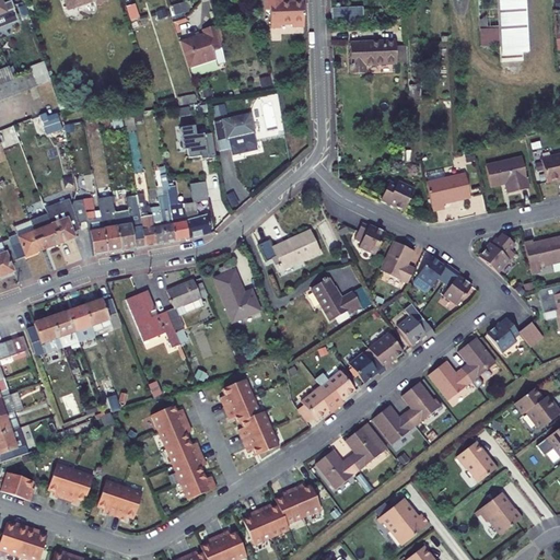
[(11,3),(9,0),(0,0),(0,14),(7,12),(13,10),(12,3),(11,3)]
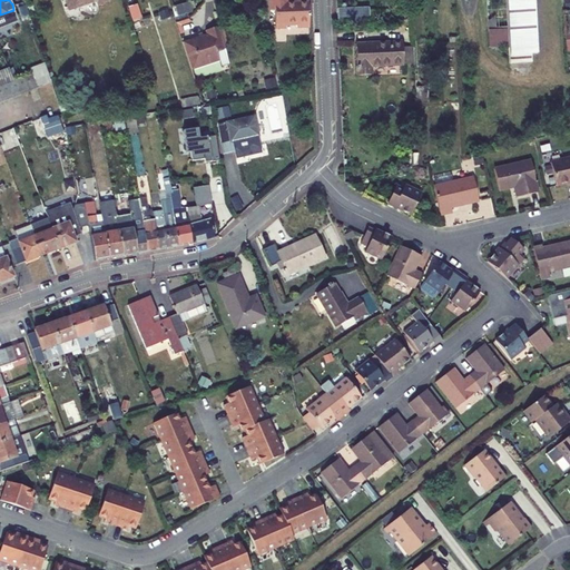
[(65,0),(68,10),(97,1),(98,5),(110,1),(109,0),(65,0)]
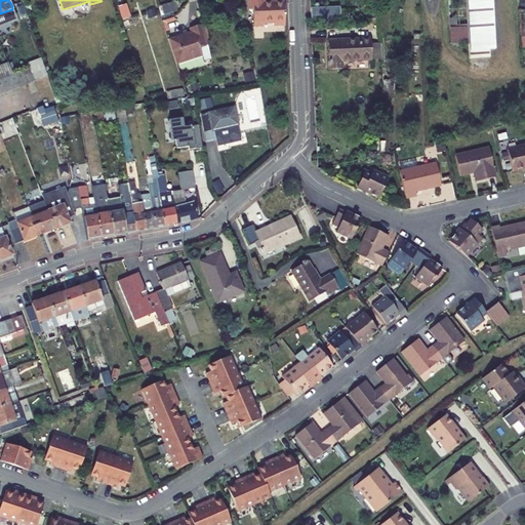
[(274,24),(274,26),(285,25),(284,0),(274,0),(274,2),(265,2),(264,0),(248,0),(249,10),(253,9),(254,27),(264,26),(264,24),(274,24)]
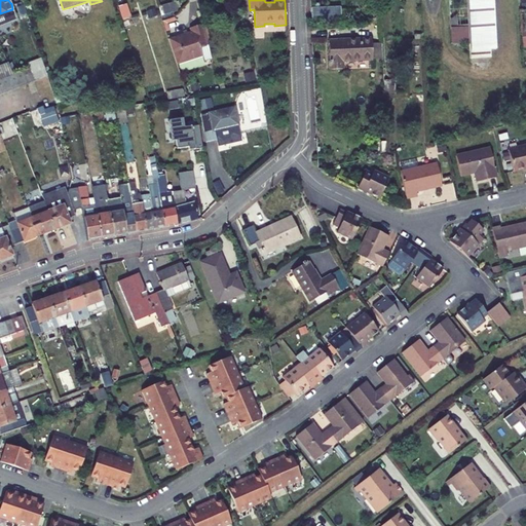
[(448,0),(451,44),(470,43),(466,0),(448,0)]
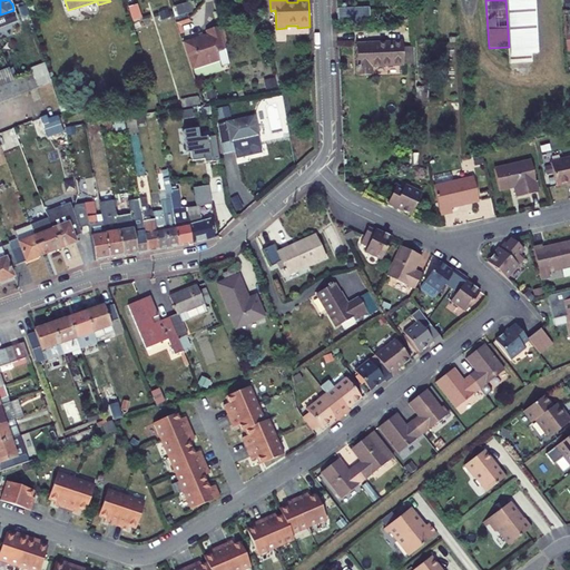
[(532,53),(538,53),(534,0),(505,0),(509,47),(509,64),(532,62),(532,53)]
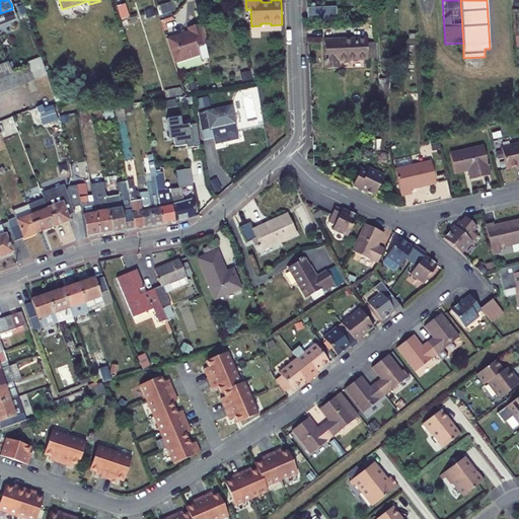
[(117,7),(121,19),(129,16),(125,4),(117,7)]
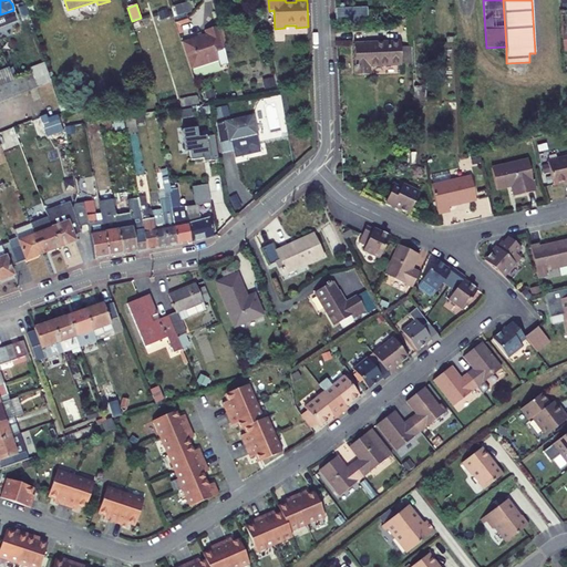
[(136,31),(152,26),(151,19),(134,23),(136,31)]
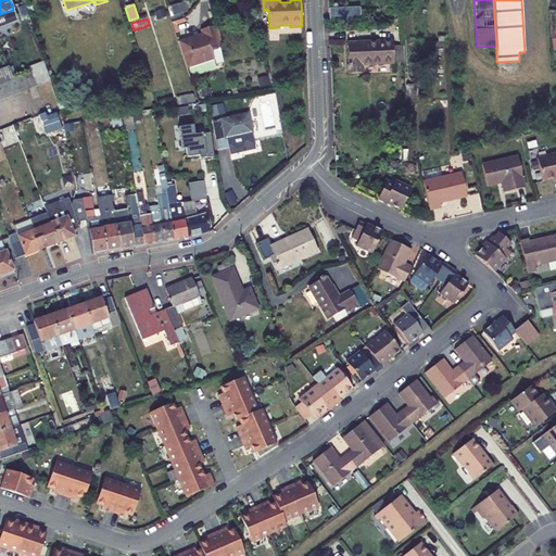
[(201,34),(178,41),(187,68),(214,60),(212,51),(220,48),(214,26),(200,30),(201,34)]
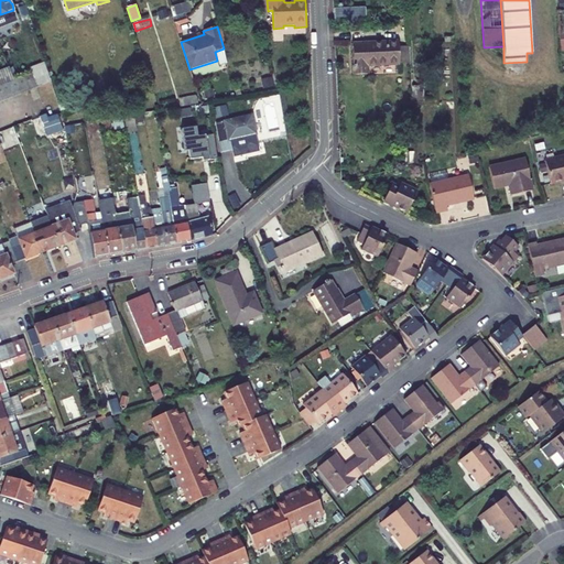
[(367,66),(399,64),(398,41),(351,44),(354,75),(368,74),(367,66)]
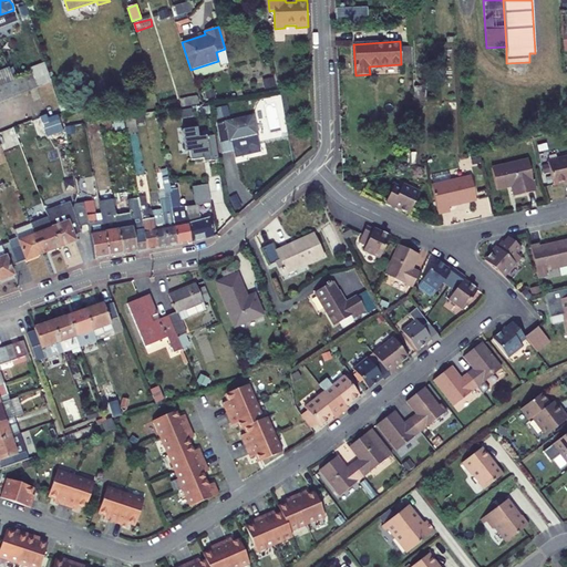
[(0,70),(0,85),(8,82),(13,80),(9,68),(0,70)]
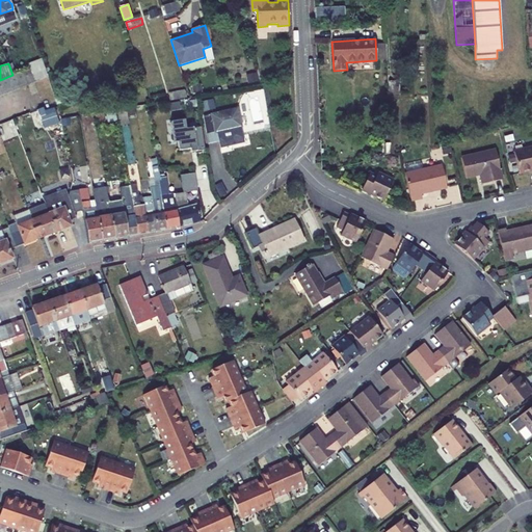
[(22,72),(27,84),(35,81),(30,69),(22,72)]
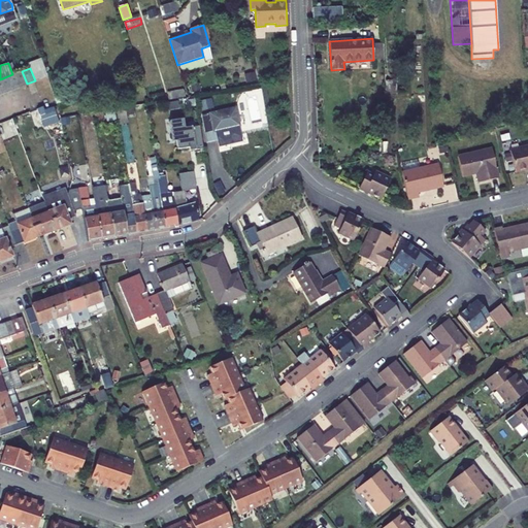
[(14,74),(20,87),(27,84),(22,71),(14,74)]
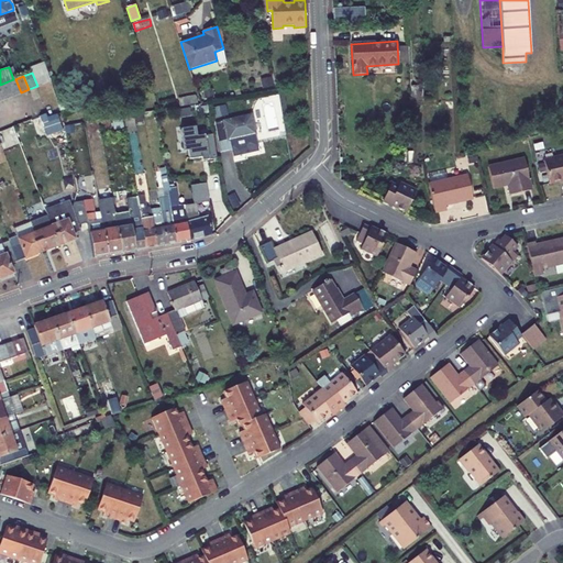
[(8,81),(13,96),(21,92),(15,79),(13,79),(8,81)]
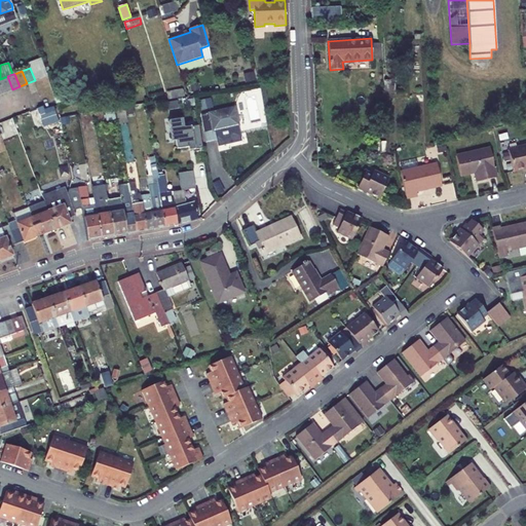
[(0,79),(5,91),(12,89),(7,76),(0,79)]
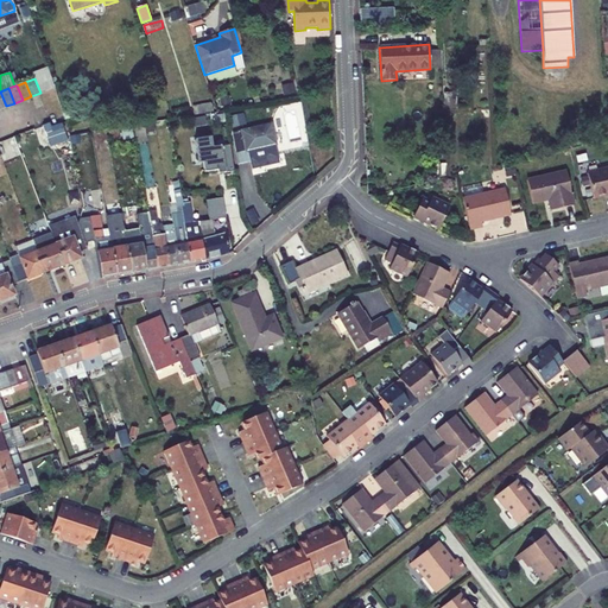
[(195,115),(214,112),(211,103),(194,107),(195,115)]
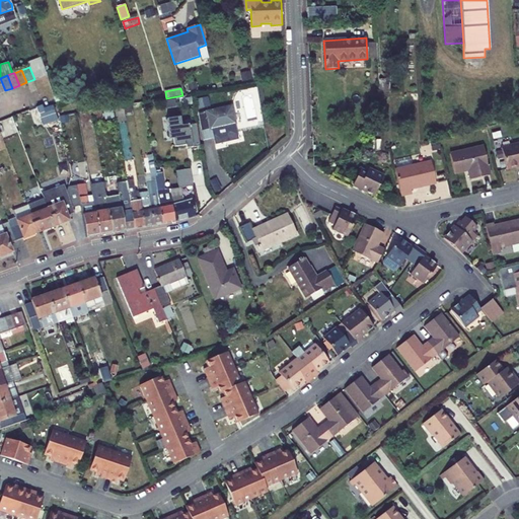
[(49,123),(58,120),(53,105),(44,108),(49,123)]
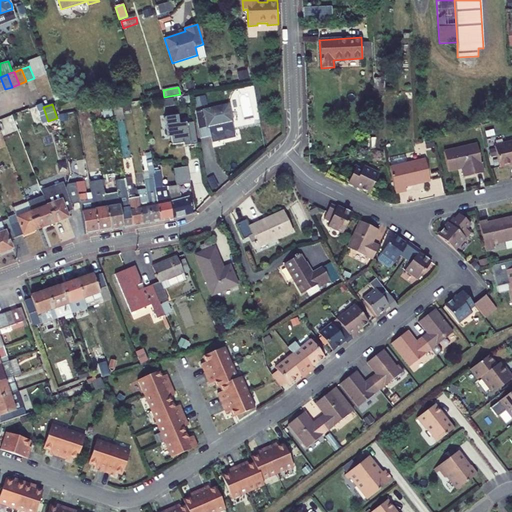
[(122,104),(113,106),(115,119),(124,117),(122,104)]
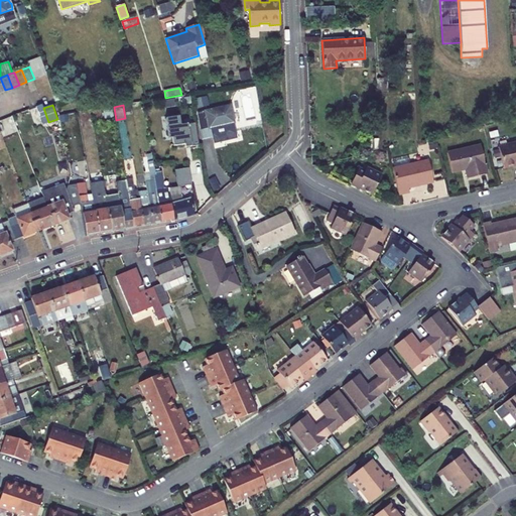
[(237,135),(235,123),(231,106),(198,113),(200,130),(201,136),(213,134),(214,140),(237,135)]
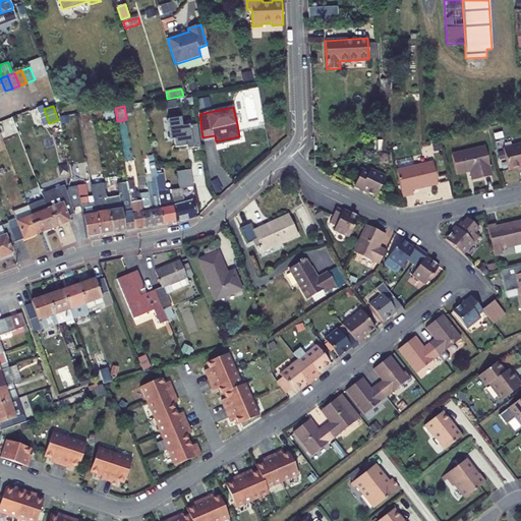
[(95,120),(103,118),(102,111),(94,112),(95,120)]
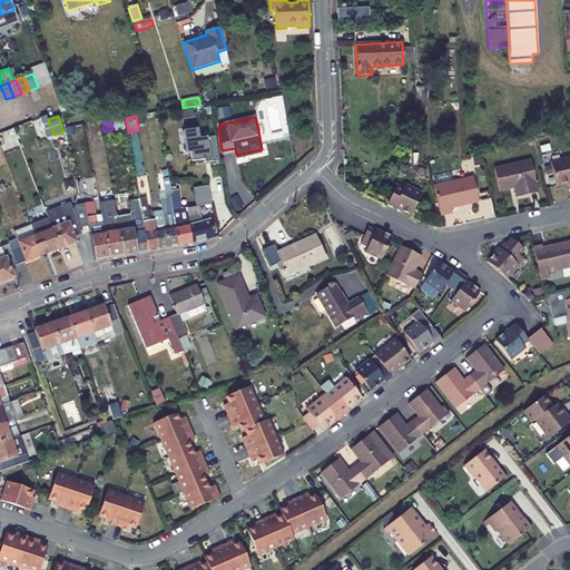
[(189,141),(192,161),(204,159),(205,163),(219,160),(216,136),(199,138),(198,128),(183,130),(185,141),(189,141)]
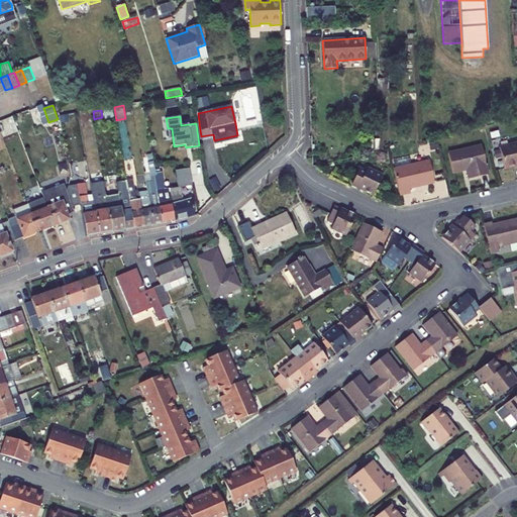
[(429,140),(431,149),(439,147),(436,138),(429,140)]
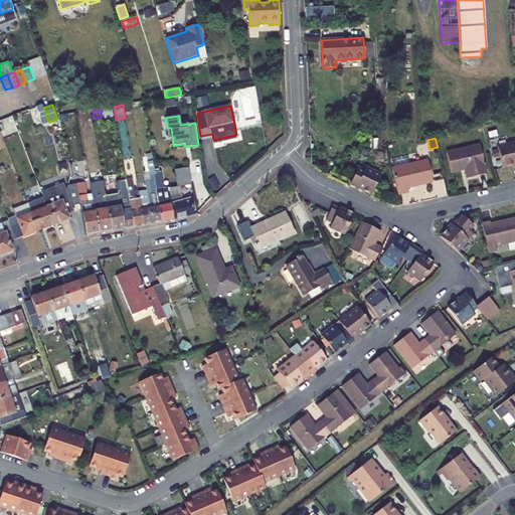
[(368,139),(368,153),(376,151),(379,150),(379,139),(368,139)]
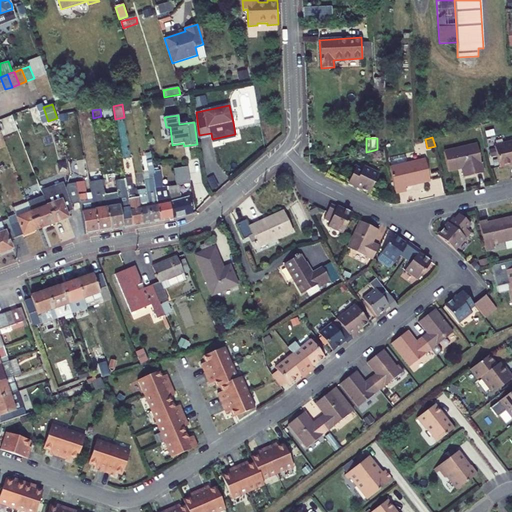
[(511,163),(511,141),(494,145),(499,166),(511,163)]
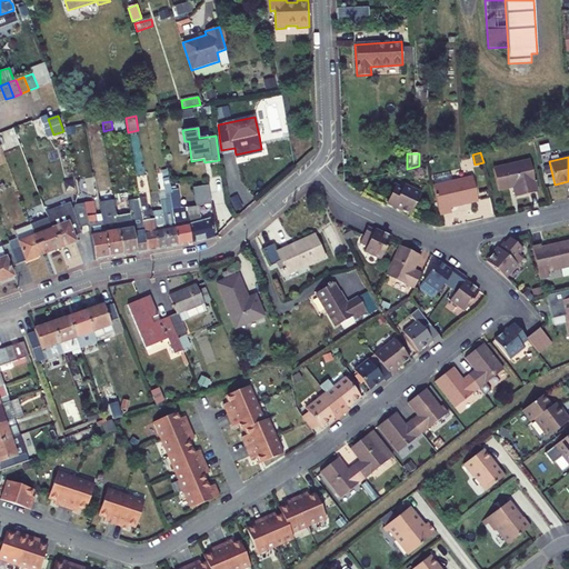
[(106,191),(99,160),(93,161),(99,192),(106,191)]
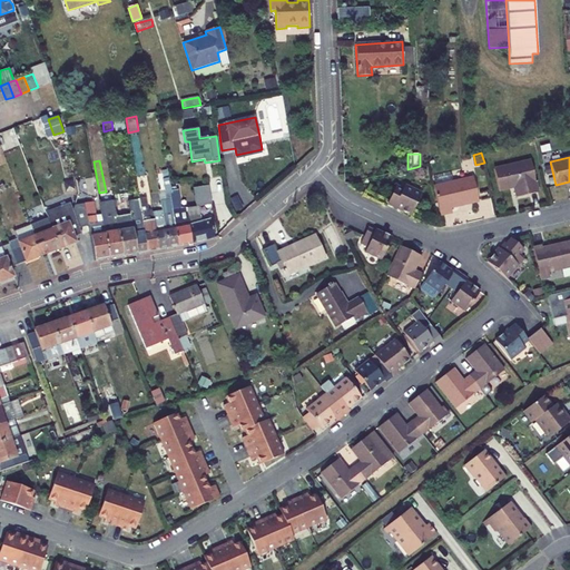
[(517,197),(538,192),(531,160),(494,169),(500,190),(514,187),(517,197)]
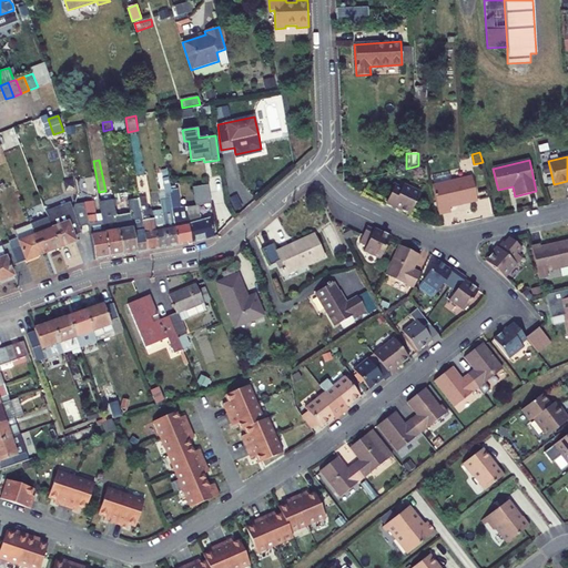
[(162,204),(162,210),(169,246),(179,244),(170,199),(170,193),(172,193),(171,190),(171,188),(170,179),(168,168),(161,170),(162,179),(164,178),(166,194),(168,199),(161,200),(162,204)]
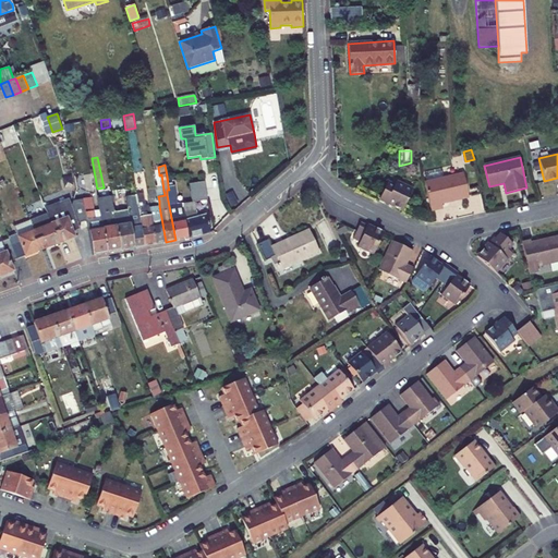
[(86,187),(82,168),(73,170),(76,190),(86,187)]
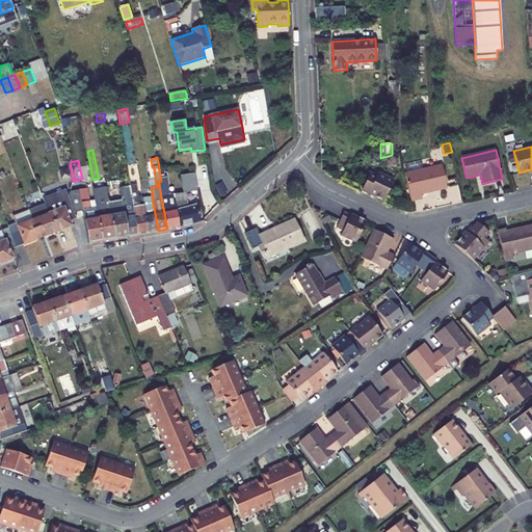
[(423,169),(422,163),(404,167),(405,174),(411,201),(423,197),(422,193),(448,187),(443,164),(423,169)]
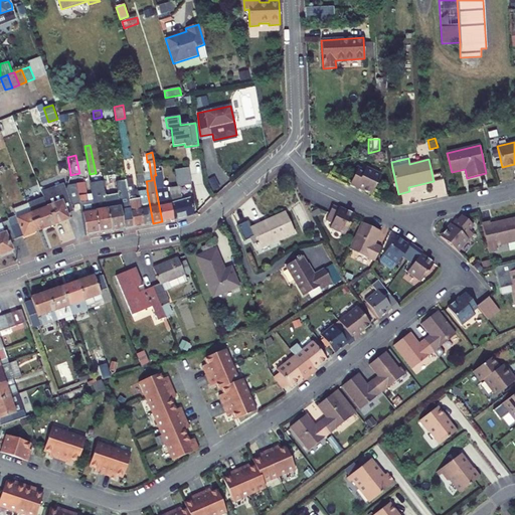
[(190,166),(176,168),(180,185),(193,183),(190,166)]
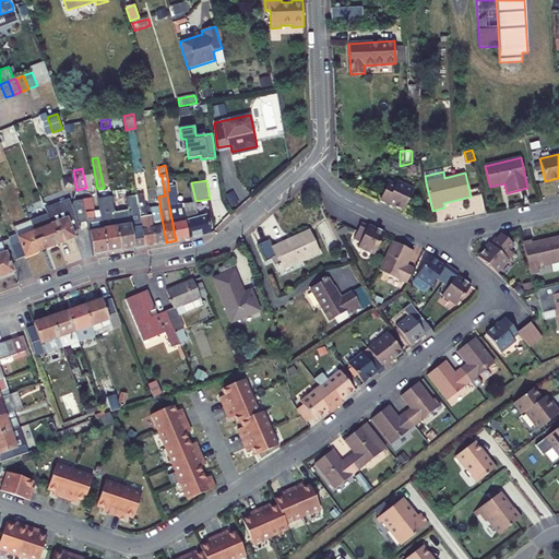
[(388,204),(404,211),(414,189),(397,181),(395,187),(389,183),(381,200),(389,203),(388,204)]
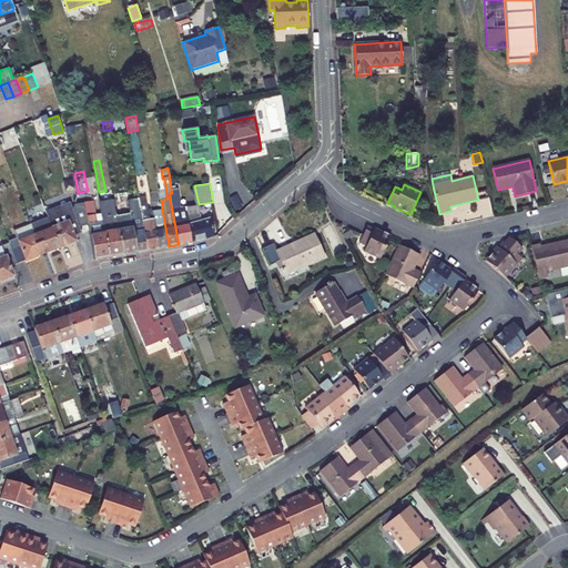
[(178,189),(171,190),(172,193),(170,193),(170,199),(179,244),(192,242),(185,208),(181,208),(178,189)]
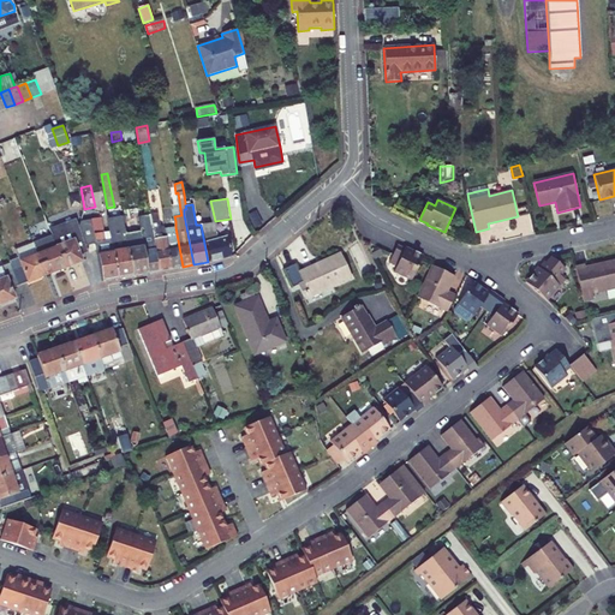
[(107,216),(111,231),(118,279),(133,275),(127,240),(126,237),(125,228),(119,230),(117,214),(107,216)]
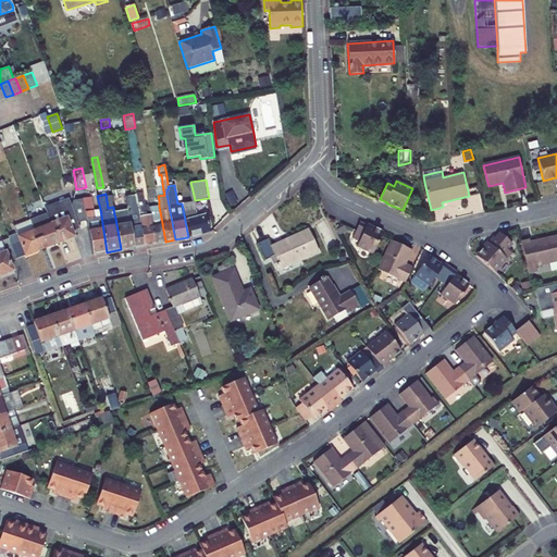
[(139,210),(140,212),(146,245),(156,243),(149,208),(149,205),(145,206),(143,194),(137,195),(137,197),(139,210)]
